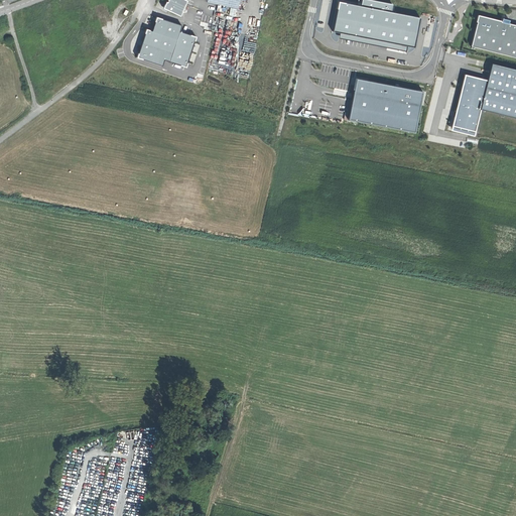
[(181,17),(188,2),(184,0),(168,0),(164,9),(181,17)]
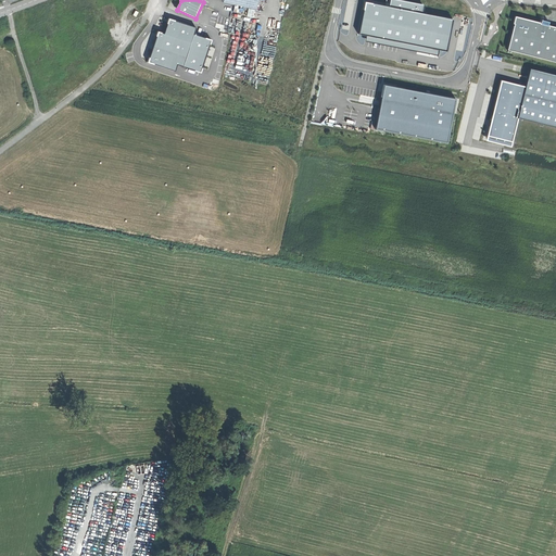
[(257,0),(223,0),(223,2),(256,9),(257,0)]
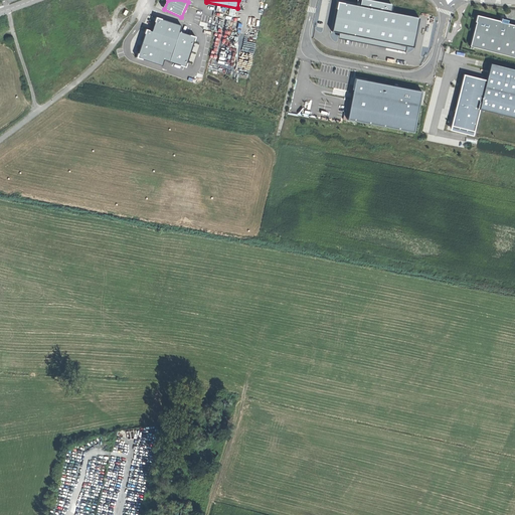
[(417,17),(337,1),(331,29),(411,45),(417,17)]
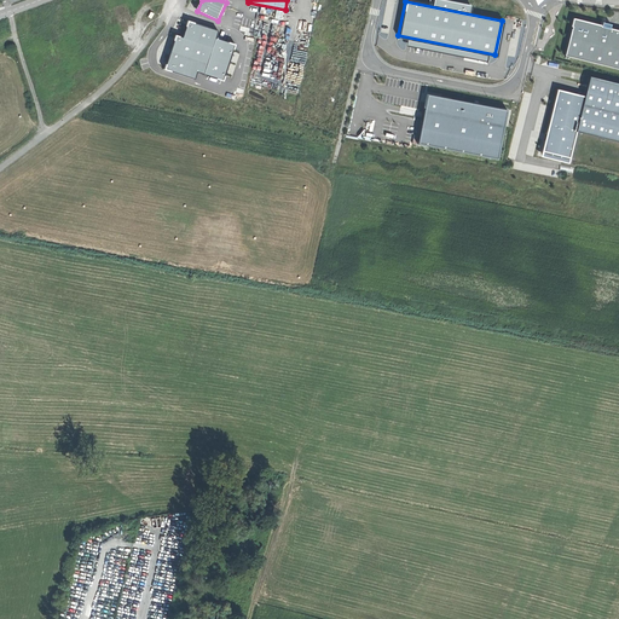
[(218,30),(187,21),(183,35),(177,33),(165,67),(195,76),(197,70),(204,71),(215,36),(218,30)]
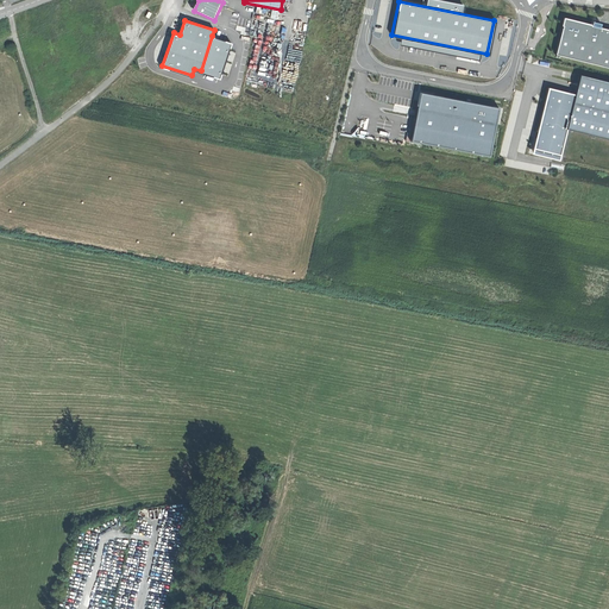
[(608,30),(601,29),(602,25),(594,23),(592,27),(566,20),(558,55),(608,67),(608,30)]
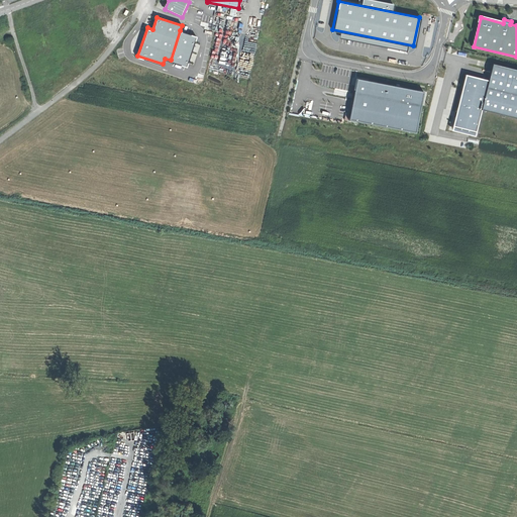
[(196,36),(180,30),(171,60),(186,65),(196,36)]
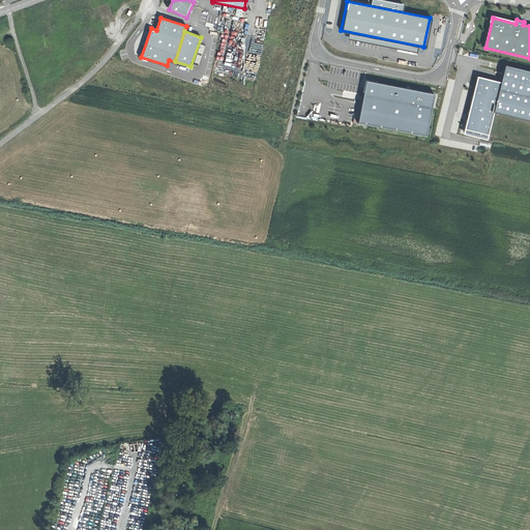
[(529,120),(529,71),(505,66),(502,82),(494,112),(529,120)]
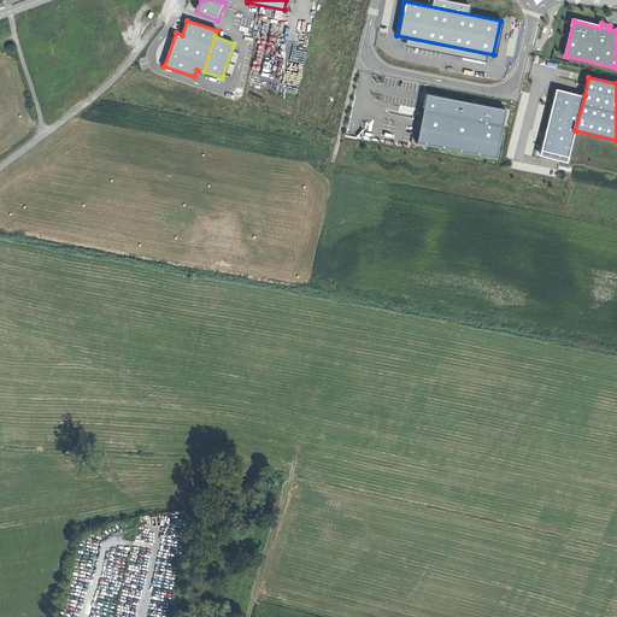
[(575,130),(585,95),(556,88),(540,151),(569,157),(575,130)]
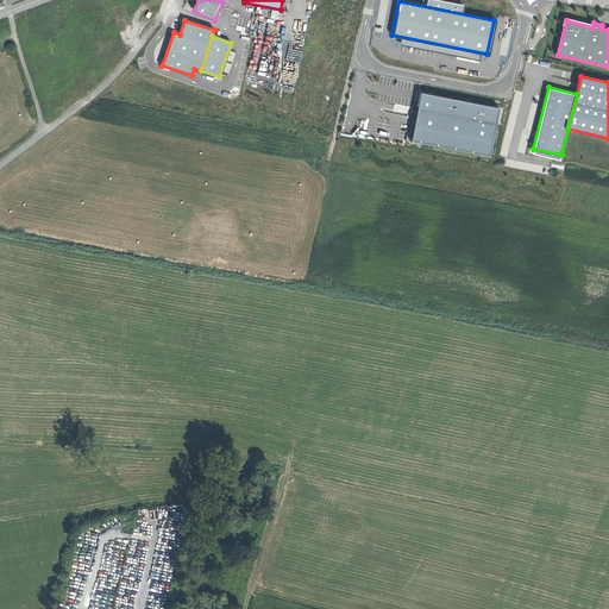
[(489,155),(498,108),(420,94),(410,140),(489,155)]
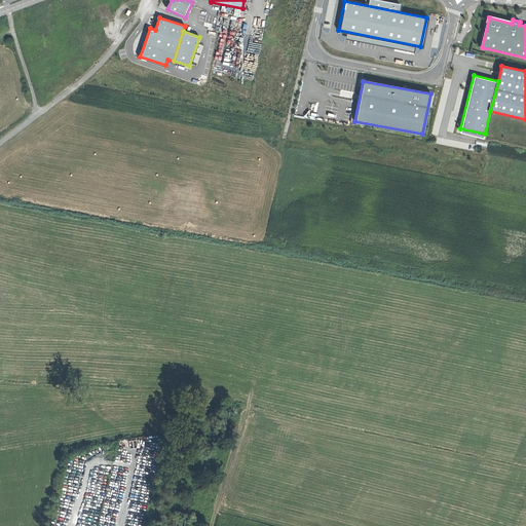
All buildings are outlined.
